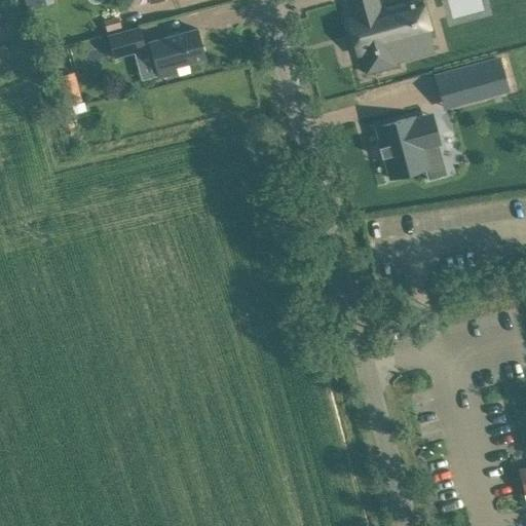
[(420,0),(409,0),(379,8),(376,0),(344,0),(349,16),(345,17),(355,54),(360,53),(365,72),(395,64),(389,45),(430,34),(420,0)]
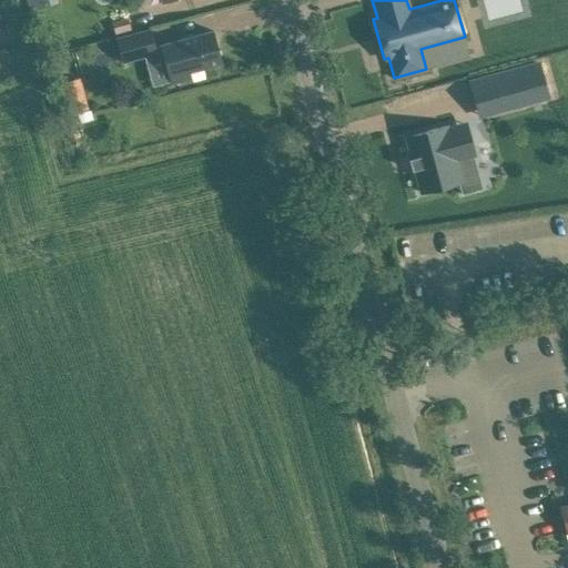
[(156,53),(151,29),(117,39),(122,62),(156,53)]
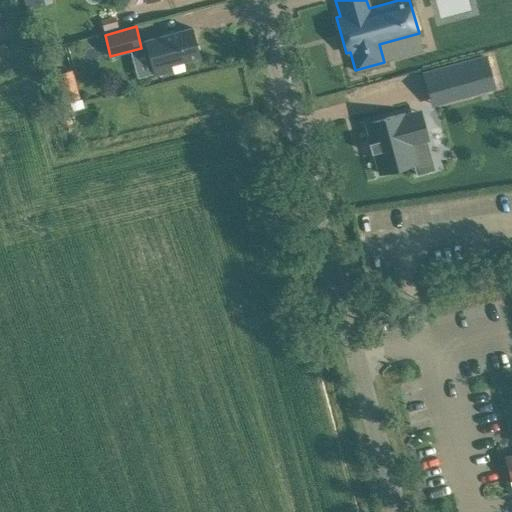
[(200,57),(192,28),(176,32),(175,30),(161,34),(162,36),(145,41),(155,76),(173,70),(184,67),(183,61),(200,57)]
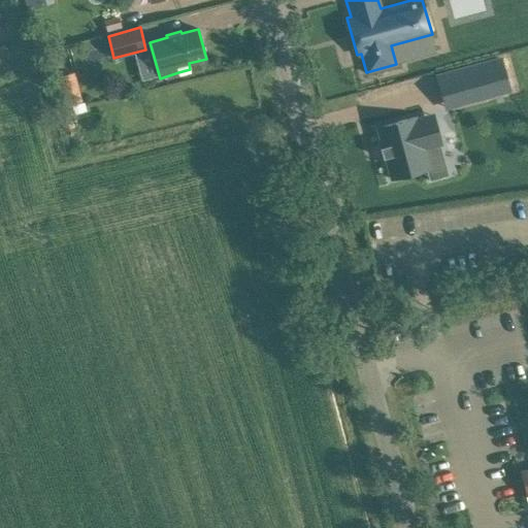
[(501,59),(458,70),(466,102),(509,90),(501,59)]
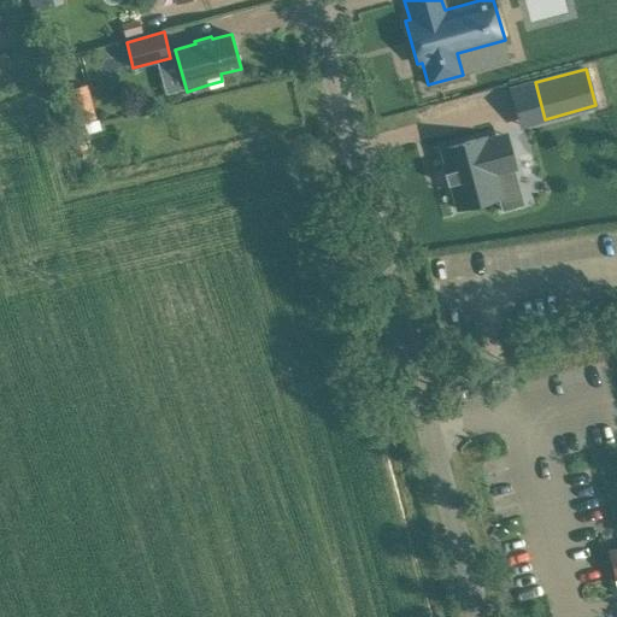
[(98,119),(84,123),(87,133),(101,129),(98,119)]
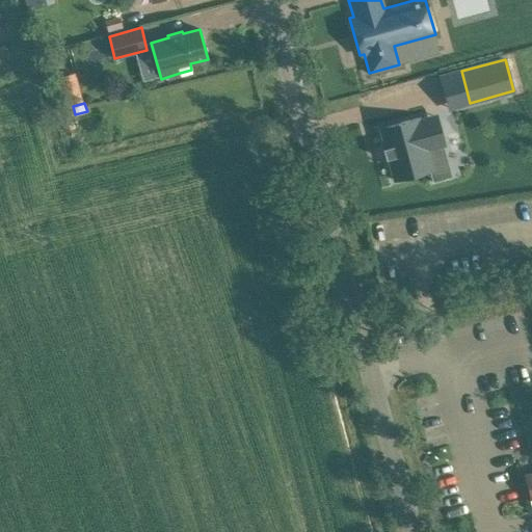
[(418,117),(380,128),(386,148),(382,149),(383,150),(384,149),(388,158),(386,158),(386,159),(389,159),(395,180),(416,175),(415,170),(430,166),(430,164),(445,160),(441,145),(445,144),(439,125),(436,115),(427,117),(418,120),(418,117)]
